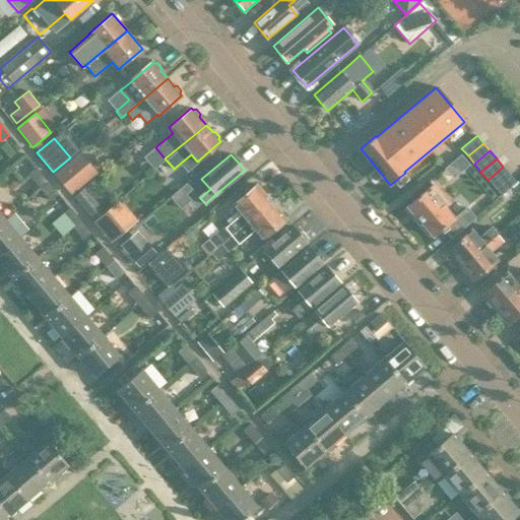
[(73,159),(55,175),(71,195),(89,180),(73,159)]
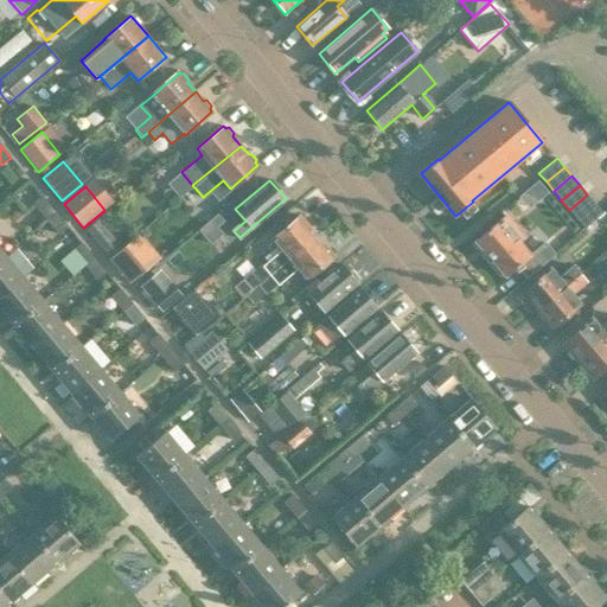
[(587,195),(569,210),(576,218),(594,204),(587,195)]
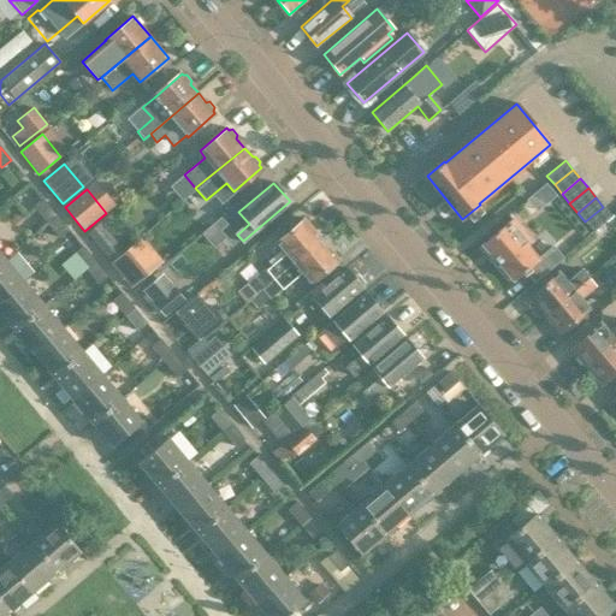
[(34,208),(47,223),(57,215),(43,200),(34,208)]
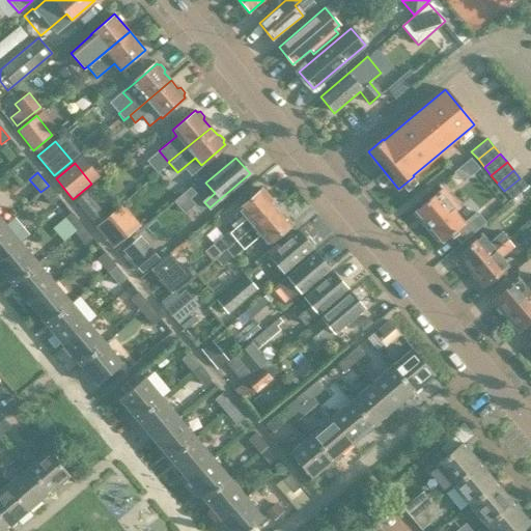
[(520,178),(504,191),(510,199),(527,186),(520,178)]
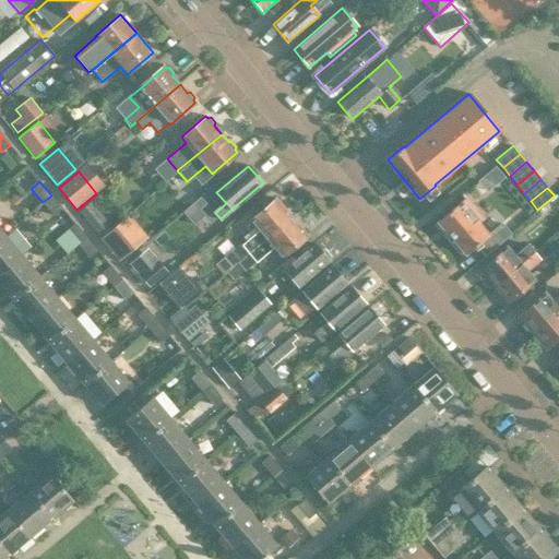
[(62,209),(51,195),(43,202),(54,216),(62,209)]
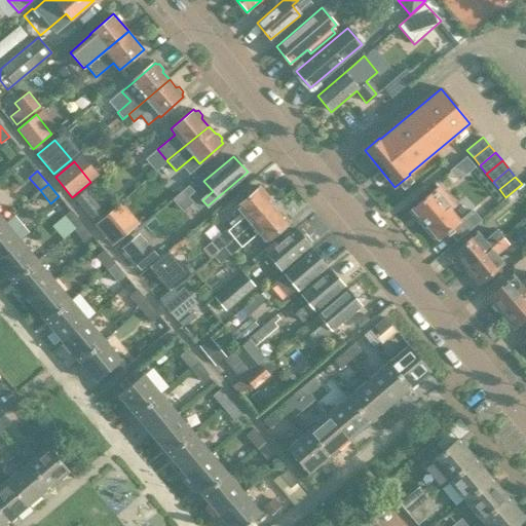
[(227,229),(234,237),(273,204),(259,187),(235,208),(242,216),(227,229)]
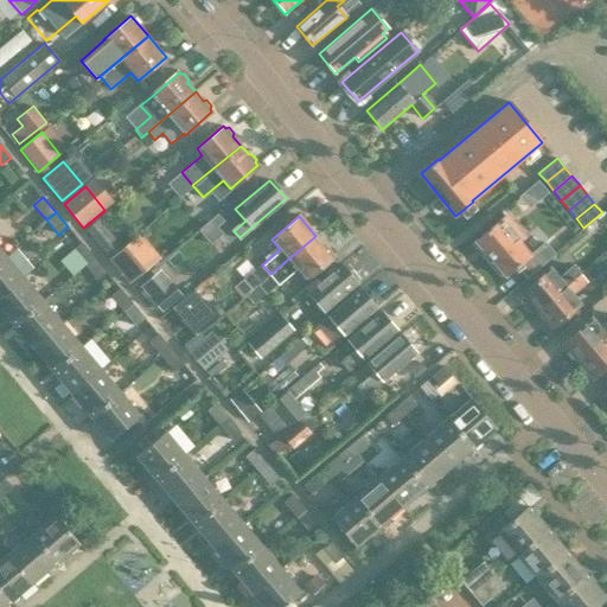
[(516,267),(525,279),(553,256),(543,244),(529,256),(518,243),(523,238),(504,216),(475,240),(505,276),(516,267)]
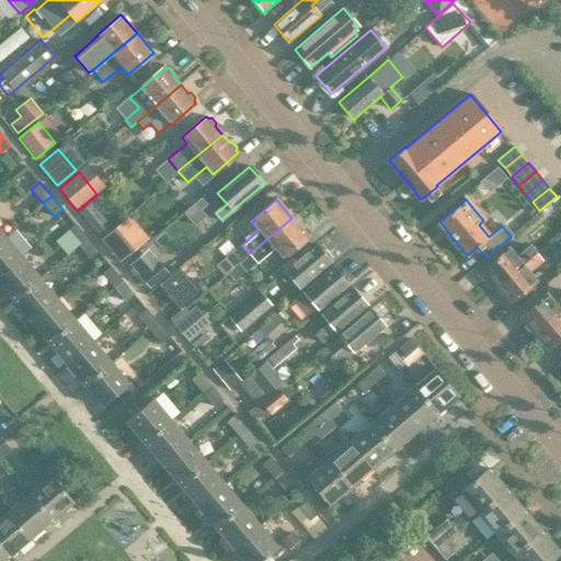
[(113,228),(92,202),(80,212),(101,238),(113,228)]
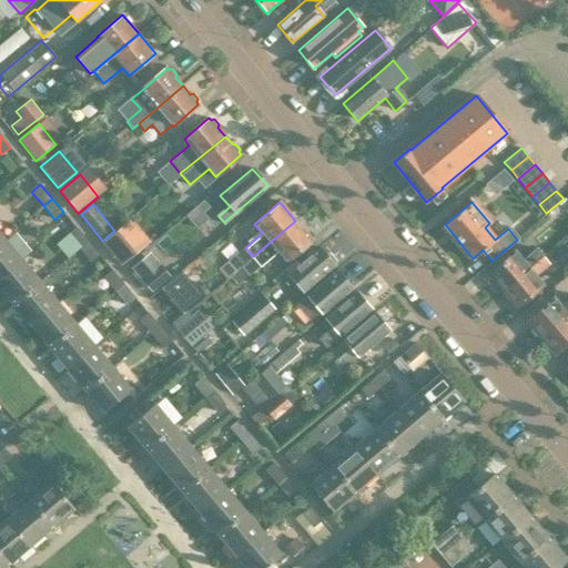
[(295,221),(253,256),(241,266),(249,276),(277,252),(285,261),(311,240),(295,221)]
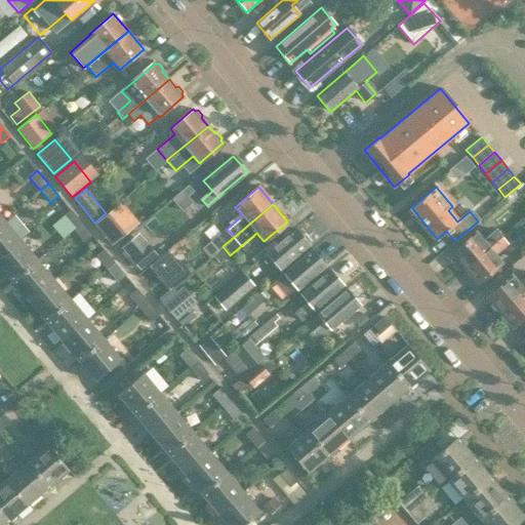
[(63,216),(73,230),(81,223),(70,209),(63,216)]
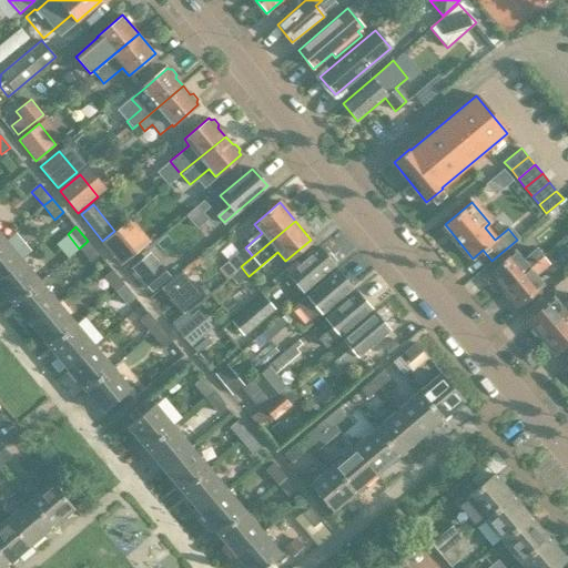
[(137,251),(119,230),(103,242),(121,263),(137,251)]
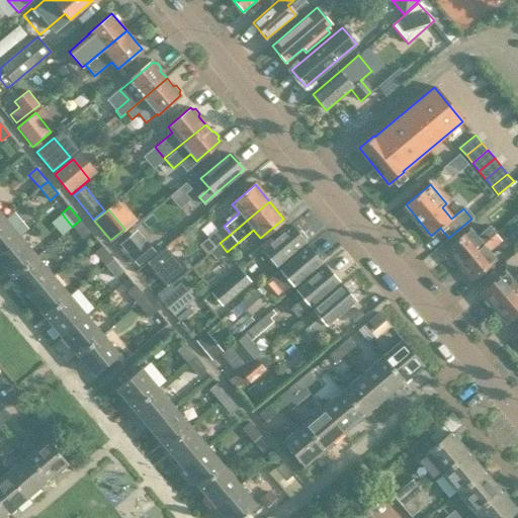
[(2,218),(0,219),(0,252),(18,237),(2,218)]
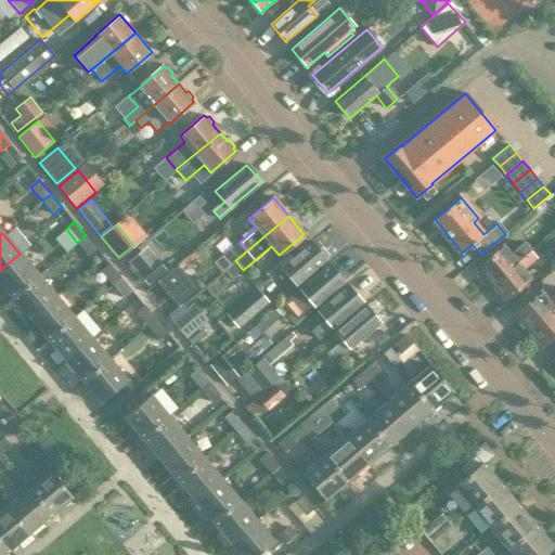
[(97,249),(86,235),(77,243),(89,256),(97,249)]
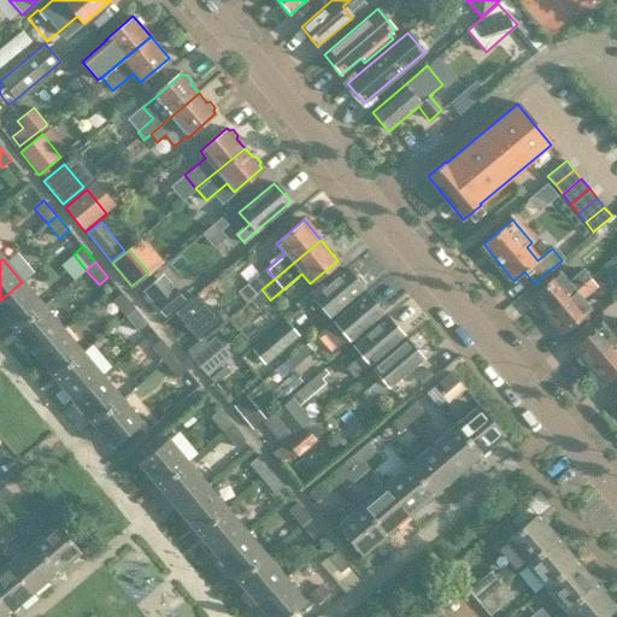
[(313,298),(322,309),(329,317),(362,288),(346,270),(313,298)]
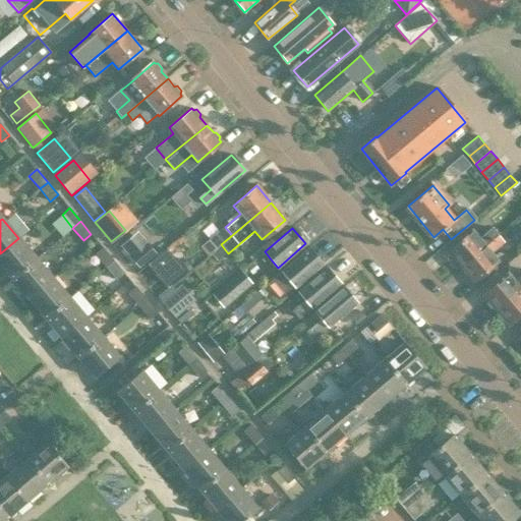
[(447,252),(460,267),(497,235),(490,228),(478,239),(472,231),(447,252)]
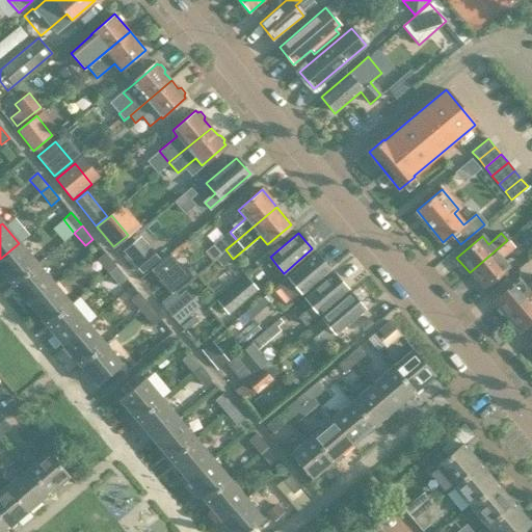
[(507,240),(470,272),(482,288),(507,266),(501,258),(513,247),(507,240)]
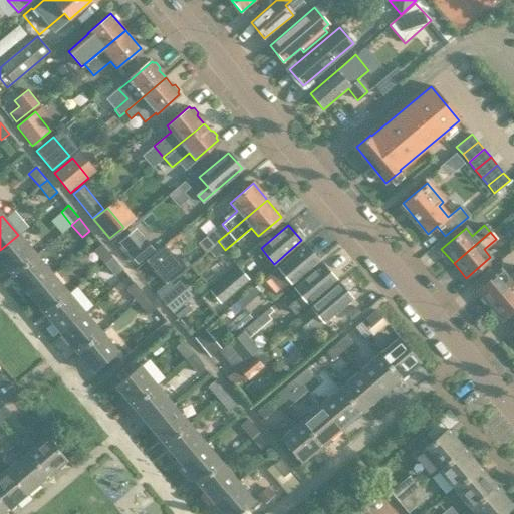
[(0,250),(0,262),(11,275),(35,255),(18,235),(0,250)]
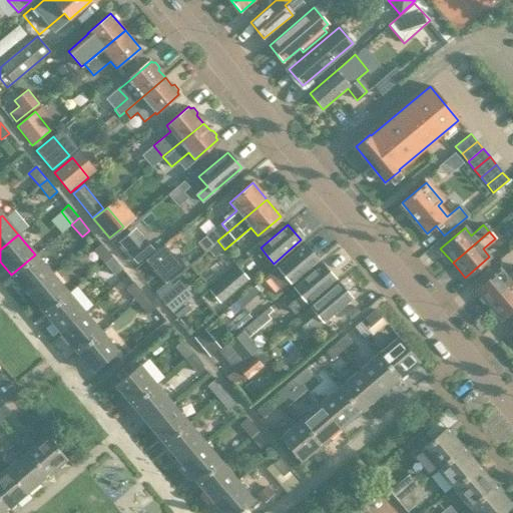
[(147,241),(129,255),(137,265),(154,249),(147,241)]
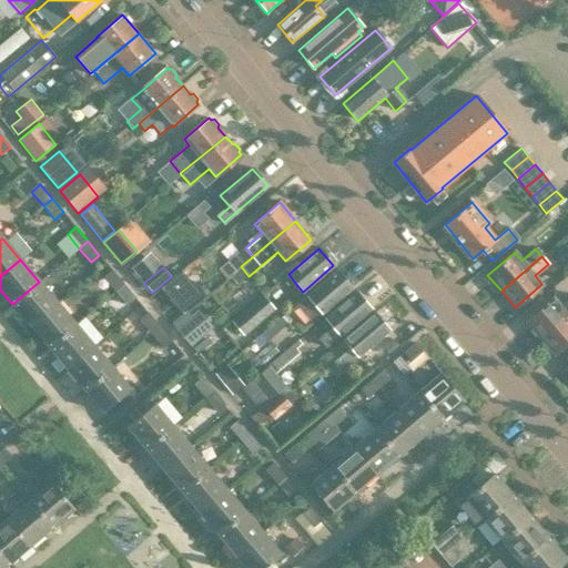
[(103,277),(115,292),(124,284),(112,270),(103,277)]
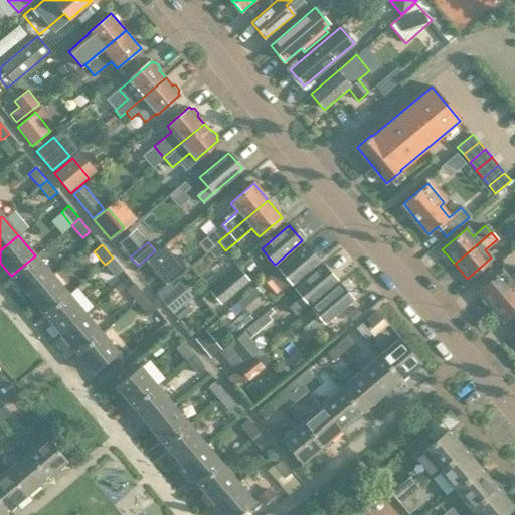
[(269,277),(282,292),(319,260),(306,244),(269,277)]
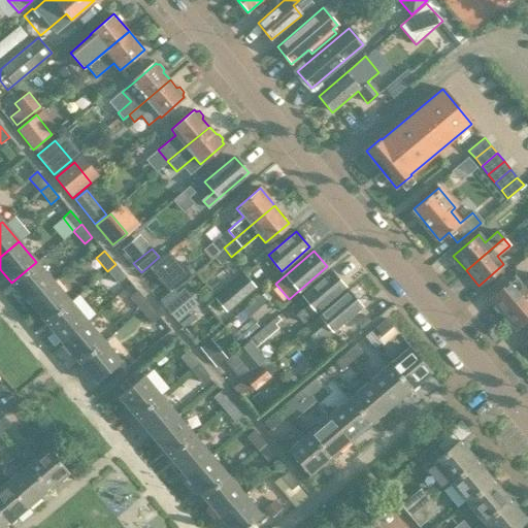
[(188,274),(169,252),(150,267),(168,290),(188,274)]
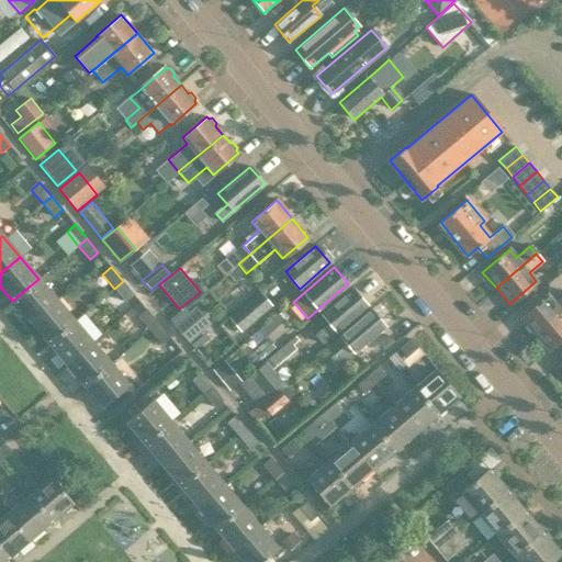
[(209,288),(217,280),(213,274),(204,282),(209,288)]
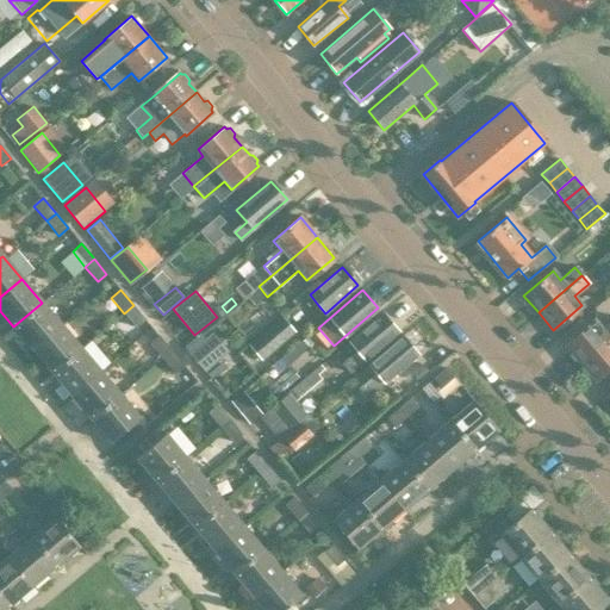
[(42,303),(13,327),(33,350),(62,327),(42,303)]
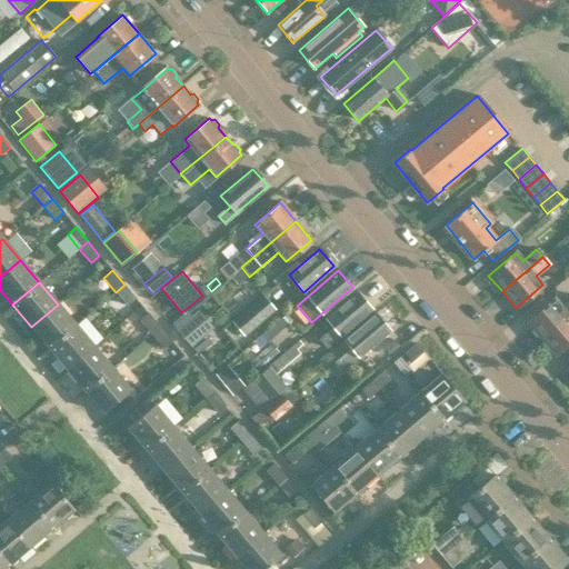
[(136,299),(125,285),(116,292),(127,306),(136,299)]
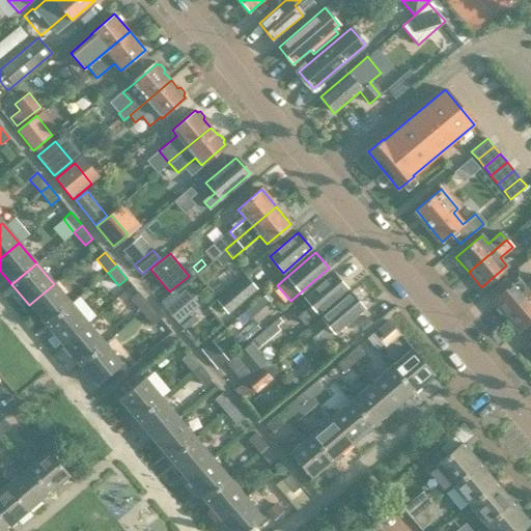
[(346,289),(333,273),(304,298),(310,306),(298,316),(305,325),(346,289)]
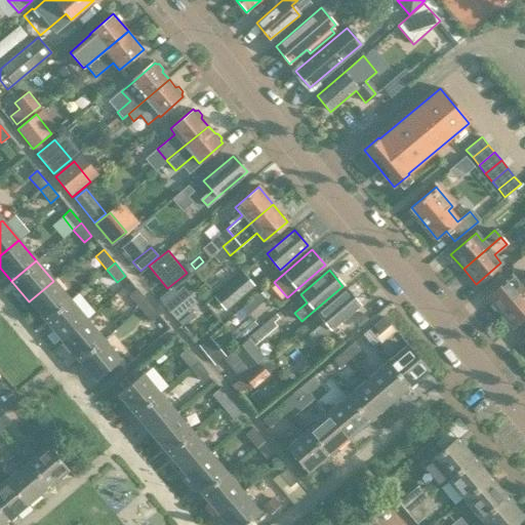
[(254,286),(243,273),(214,297),(226,311),(254,286)]
